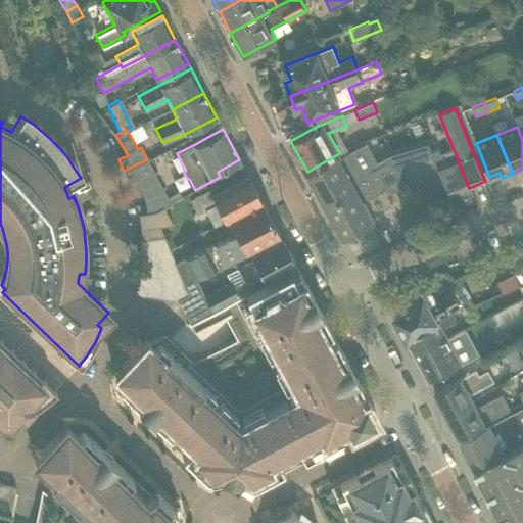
[(407,181),(439,170),(436,162),(456,154),(453,148),(440,153),(438,148),(431,151),(430,146),(389,158),(379,164),(368,144),(339,159),(338,158),(308,175),(326,206),(379,177),(384,187),(399,178),(403,176),(407,181)]
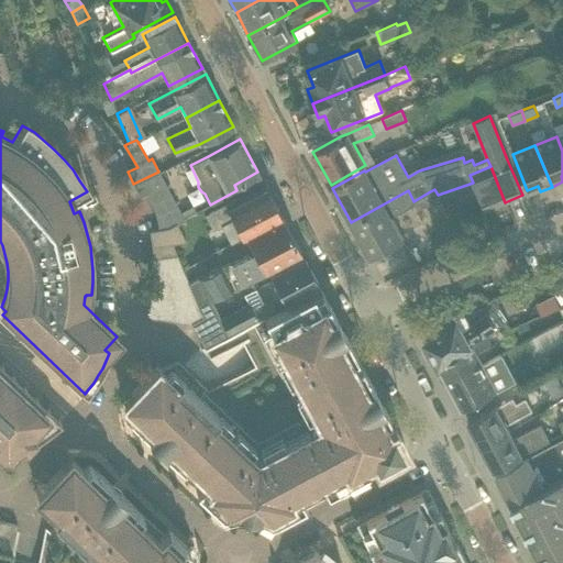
[(505,202),(490,166),(470,175),(473,183),(438,195),(434,189),(430,191),(437,196),(443,211),(478,199),(484,211),(505,202)]
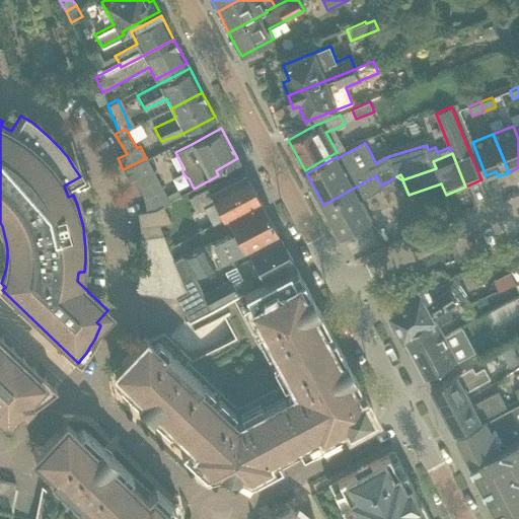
[(169,202),(146,158),(123,169),(128,180),(136,177),(138,184),(141,191),(142,198),(144,205),(146,211),(152,210),(152,211),(162,206),(169,202)]
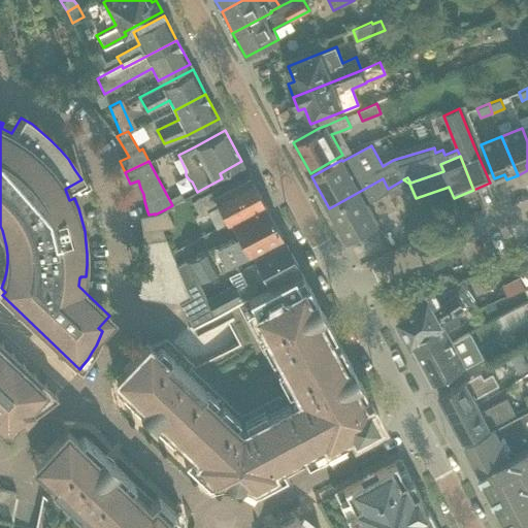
[(263,202),(249,174),(226,187),(224,184),(192,201),(199,215),(207,210),(217,227),(230,220),(263,202)]
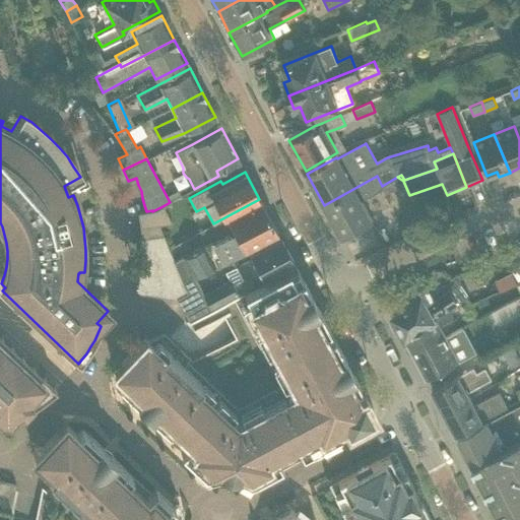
[(372,219),(362,202),(356,192),(364,189),(367,194),(382,186),(377,176),(324,205),(341,237),(372,219)]
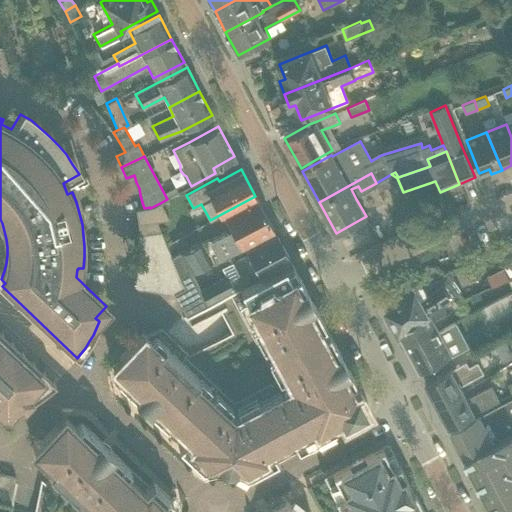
[(272,228),(255,196),(223,213),(232,230),(227,233),(226,230),(209,239),(218,257),(272,228)]
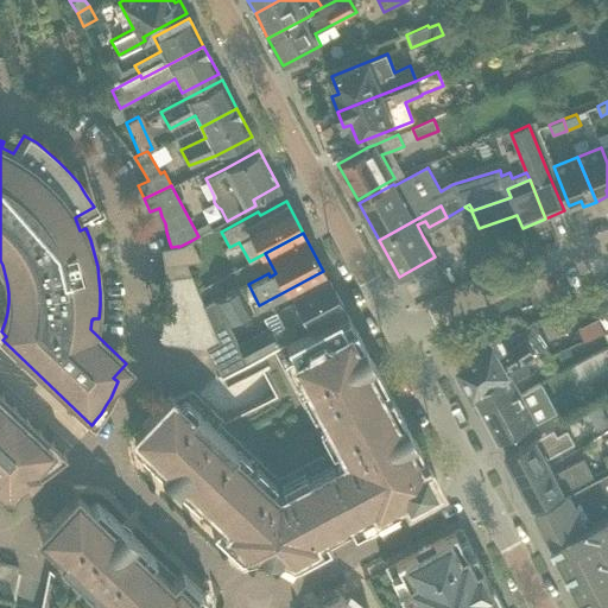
[(201,260),(190,241),(178,247),(178,246),(171,247),(160,249),(163,265),(184,261),(185,263),(201,260)]
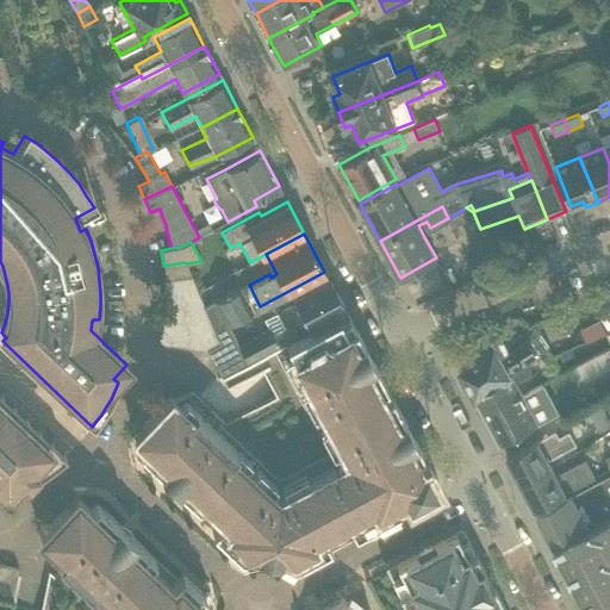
[(191,277),(186,263),(185,262),(163,266),(165,280),(191,277)]
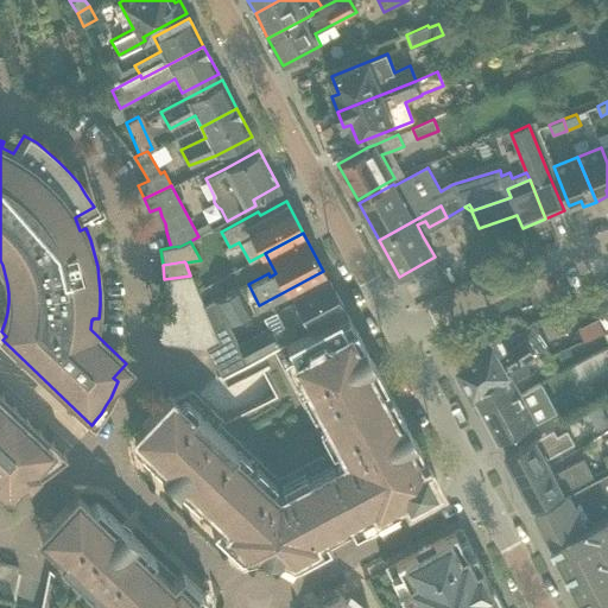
[(219,374),(343,308),(325,276),(290,295),(292,302),(274,311),(283,327),(274,330),(278,336),(273,339),(267,329),(238,344),(227,322),(213,330),(217,342),(206,349),(219,374)]
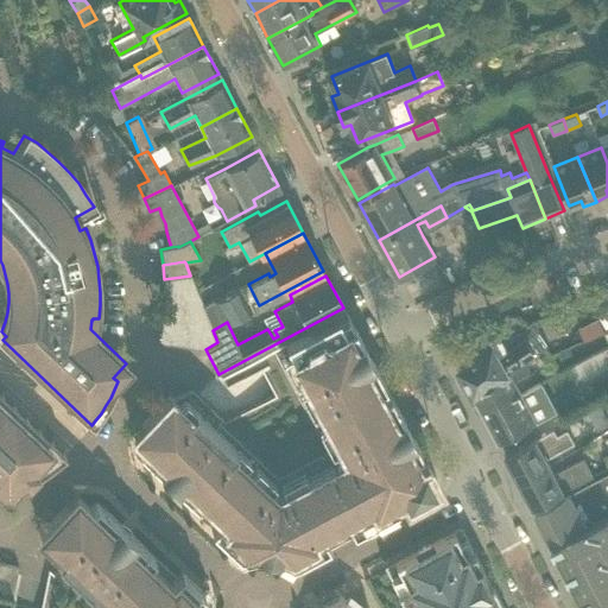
[(227,322),(251,310),(238,287),(202,306),(213,330),(227,322)]
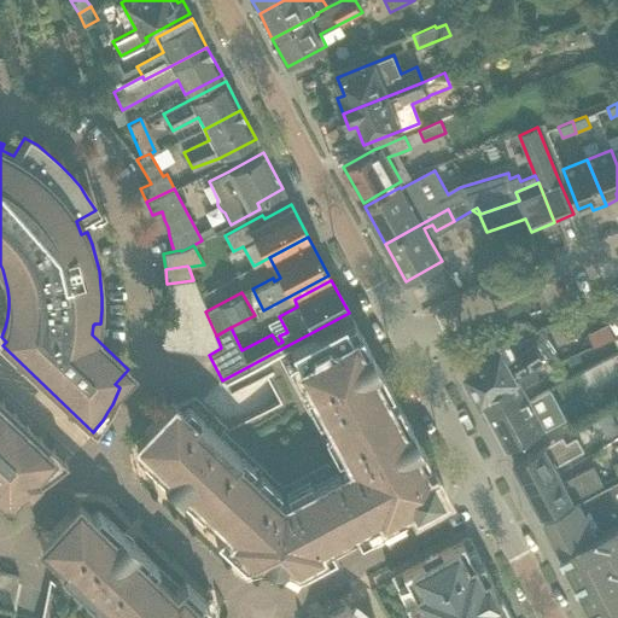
[(172,401),(135,439),(146,450),(140,458),(149,465),(149,466),(165,482),(174,490),(191,506),(209,523),(219,532),(214,537),(238,560),(243,565),(245,564),(248,563),(250,561),(252,561),(255,560),(257,560),(260,560),(260,558),(262,559),(264,560),(267,561),(269,561),(272,561),(273,561),(275,561),(278,561),(278,563),(280,561),(284,561),(283,564),(285,564),(287,565),(290,566),(292,567),(295,569),(296,570),(298,572),(305,569),(354,542),(403,517),(398,508),(408,502),(412,512),(442,496),(442,495),(443,495),(443,494),(444,493),(444,491),(444,490),(443,490),(443,489),(432,470),(424,474),(419,465),(427,460),(401,410),(392,394),(385,382),(359,331),(350,316),(342,320),(289,349),(293,357),(264,373),(266,375),(279,401),(228,427),(193,396),(175,404),(172,401)]
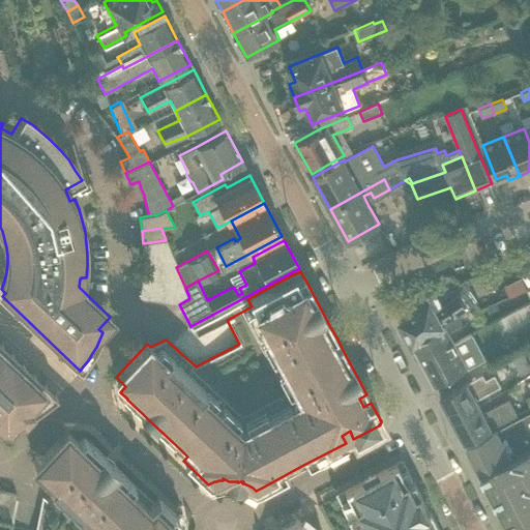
[(450,319),(457,317),(455,315),(476,301),(469,290),(459,297),(458,296),(443,305),(437,296),(400,322),(412,345),(450,319)]
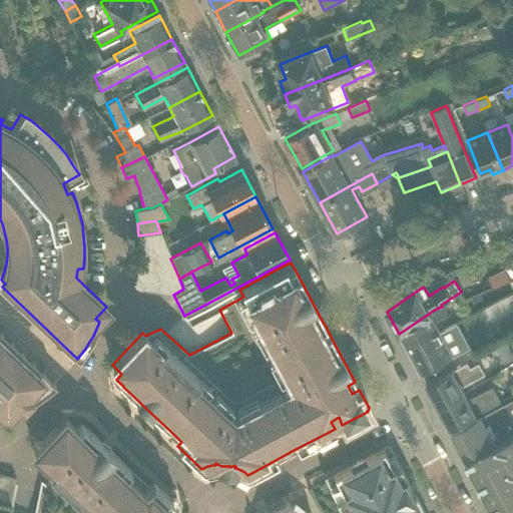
[(420,336),(436,327),(433,322),(446,315),(442,307),(436,309),(399,334),(411,356),(426,347),(420,336)]
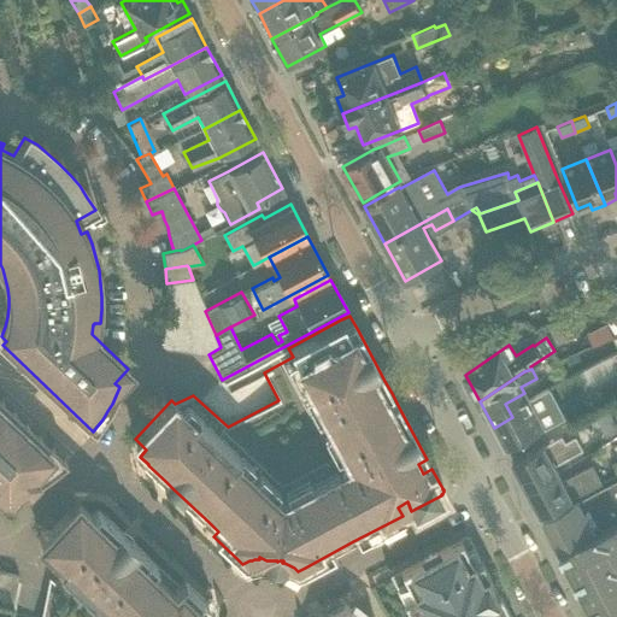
[(550,388),(529,400),(524,393),(505,404),(512,417),(494,428),(506,450),(565,417),(550,388)]
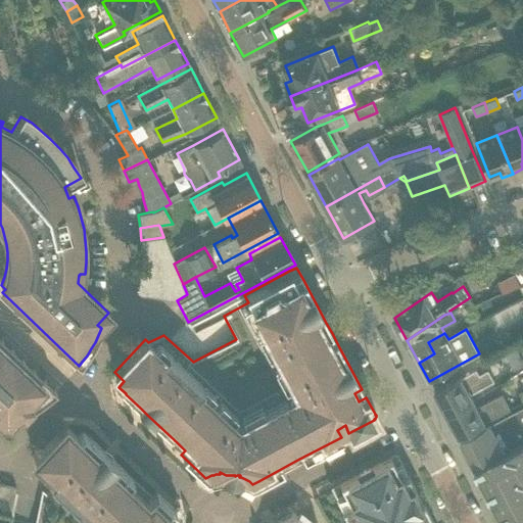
[(0,418),(4,423),(18,408),(22,412),(29,406),(32,408),(40,402),(44,399),(55,391),(55,390),(0,337),(0,418)]
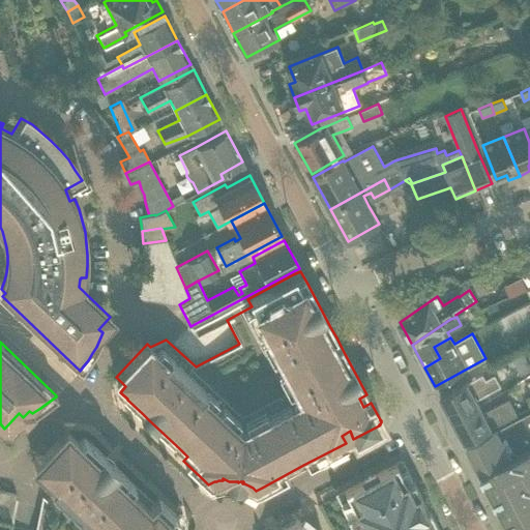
[(520,350),(509,355),(521,375),(529,370),(529,365),(521,349),(520,350)]
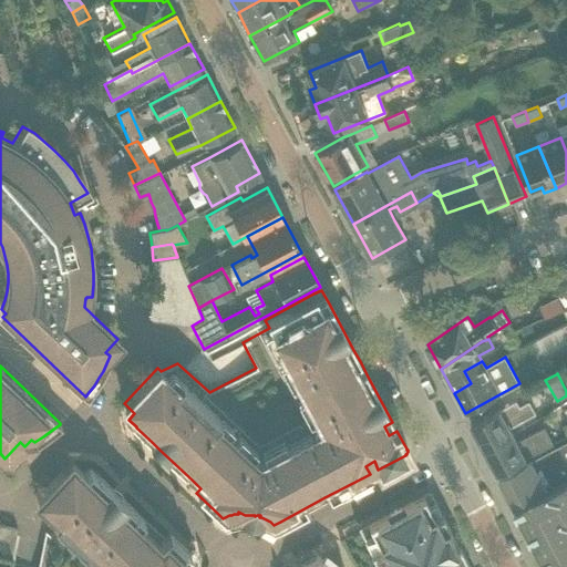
[(516,400),(490,414),(471,424),(484,449),(514,433),(509,425),(535,411),(529,400),(518,405),(516,400)]
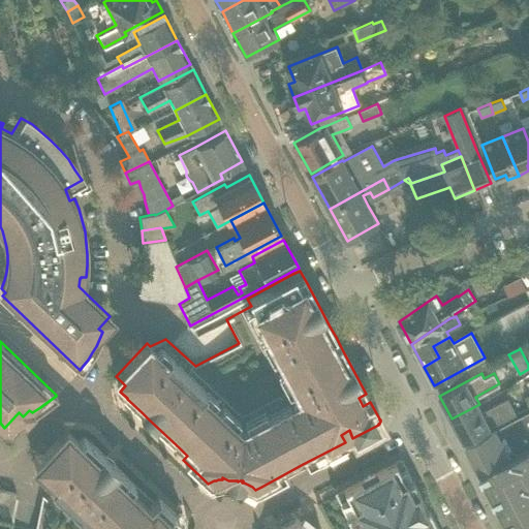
[(463,441),(509,417),(517,413),(508,398),(501,402),(501,401),(483,411),(479,404),(452,418),(463,441)]
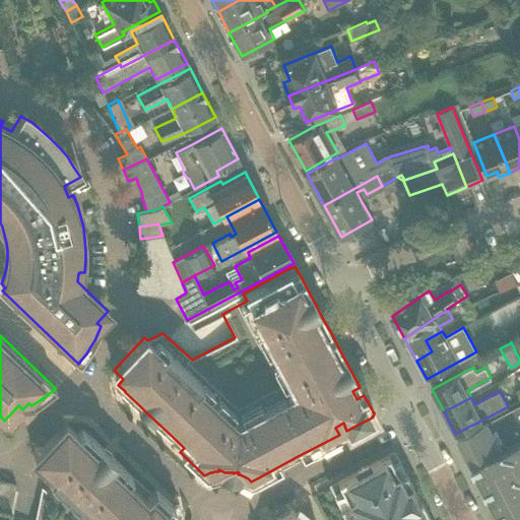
[(519,404),(504,413),(457,438),(472,465),(502,449),(519,440),(519,404)]
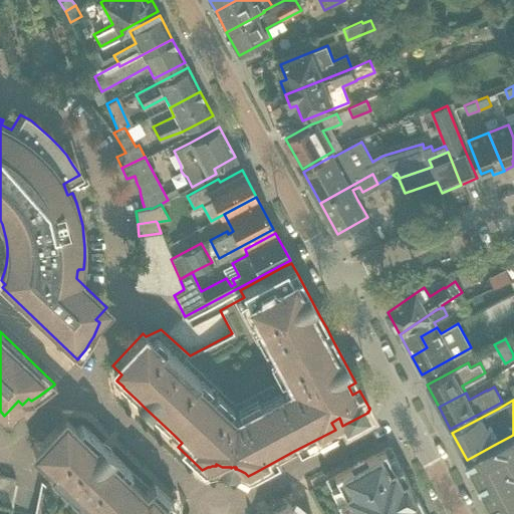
[(169,513),(169,511),(170,509),(170,507),(171,505),(172,503),(172,501),(168,497),(153,483),(149,488),(139,479),(109,451),(102,444),(81,424),(75,430),(63,418),(33,450),(38,471),(44,477),(49,481),(45,486),(40,481),(33,513),(169,513)]
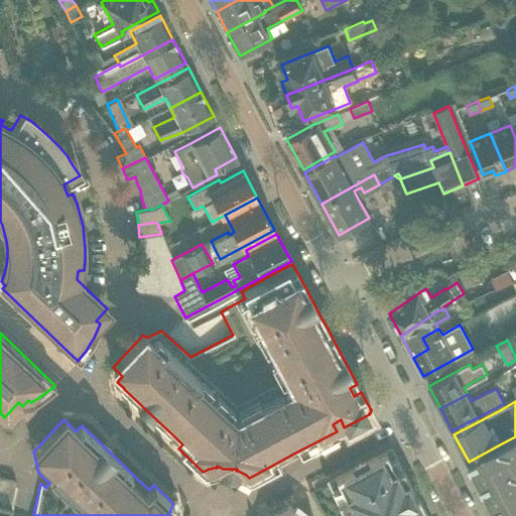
[(481,486),(515,467),(515,436),(498,445),(469,462),(481,486)]
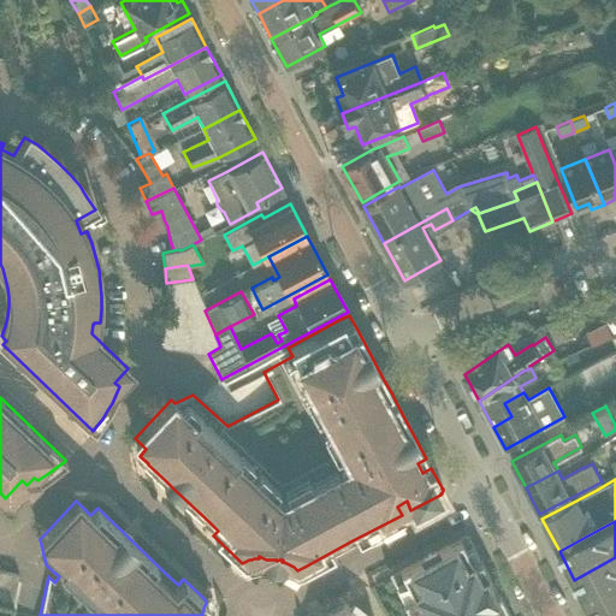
[(418,561),(389,576),(410,615),(509,615),(467,534),(440,548),(418,561)]
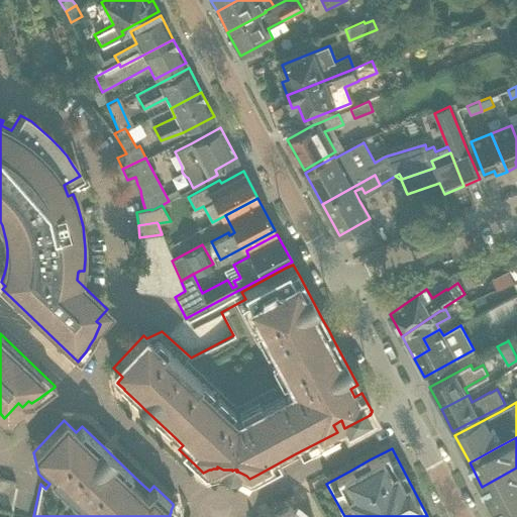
[(494,509),(516,497),(516,468),(482,487),(494,509)]
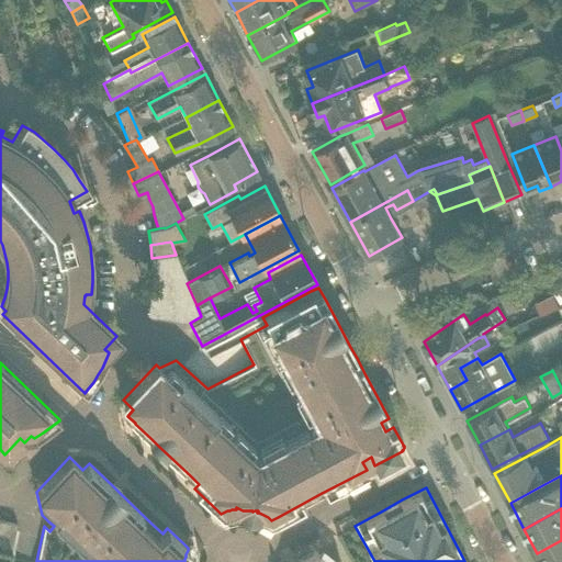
[(0,549),(11,551),(15,528),(17,523),(0,519),(0,549)]
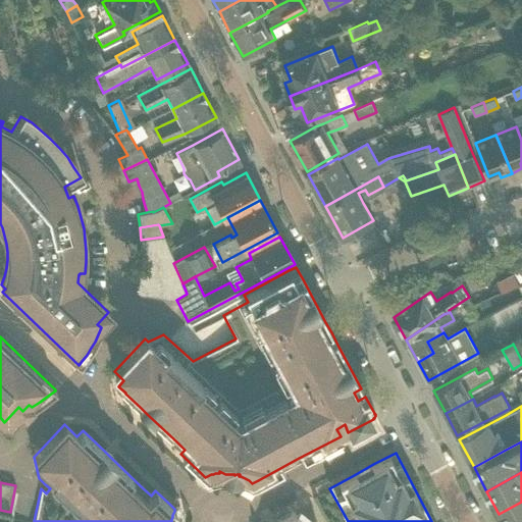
[(521,521),(521,502),(499,514),(503,521),(521,521)]
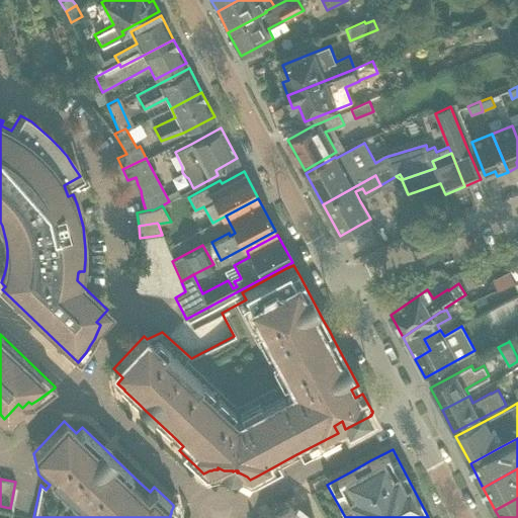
[(303,517),(304,517),(303,516),(301,517),(293,511),(291,509),(292,509),(291,507),(288,509),(277,515),(275,516),(271,517),(303,517)]
